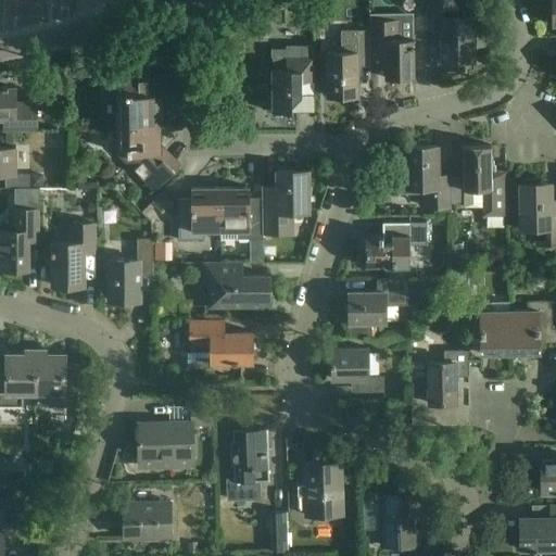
[(442,28),(442,60),(472,60),(472,16),(455,16),(454,0),(428,0),(429,28),(442,28)]
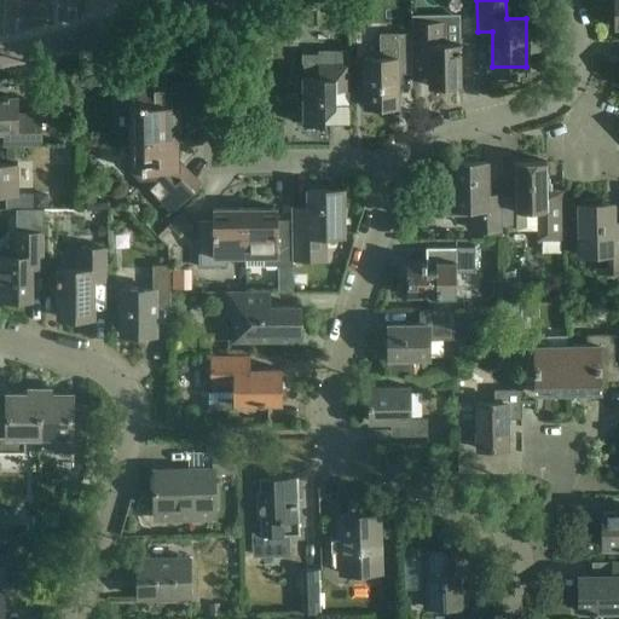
[(411,22),(411,34),(411,64),(428,63),(428,87),(461,87),(460,42),(460,22),(455,17),(447,17),(441,23),(441,22),(411,22)]
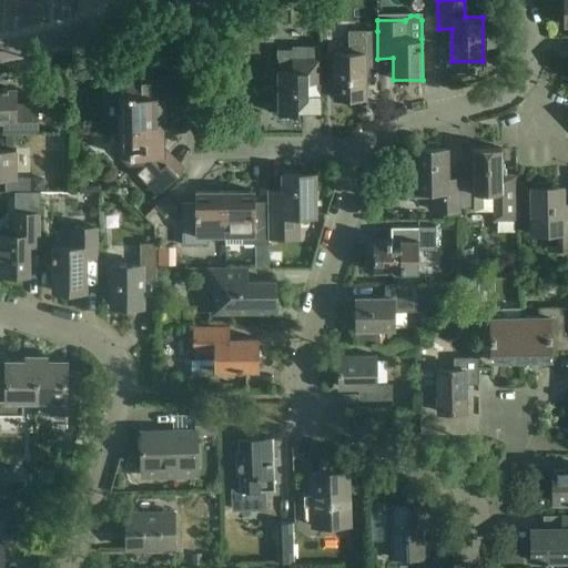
[(377,59),(377,31),(348,31),(348,53),(333,53),(334,98),(365,98),(365,68),(377,68),(377,59)]
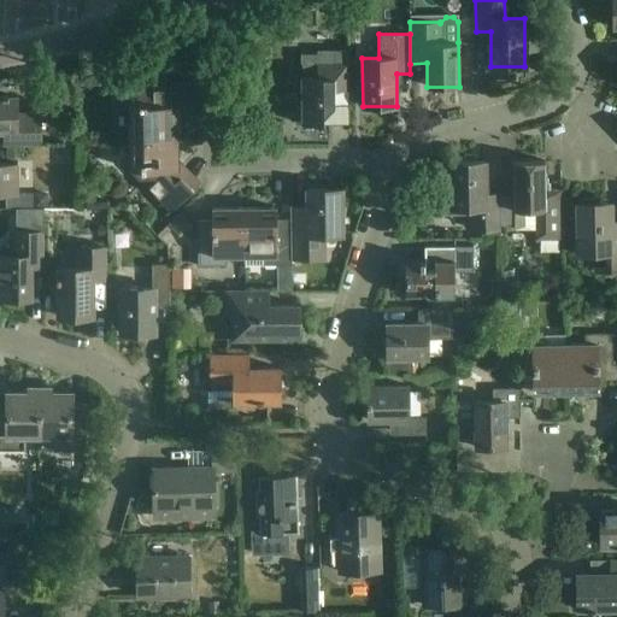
[(300,77),(300,124),(335,124),(334,90),(348,90),(348,51),(317,51),(317,54),(300,54),(300,64),(303,64),(303,77),(300,77)]
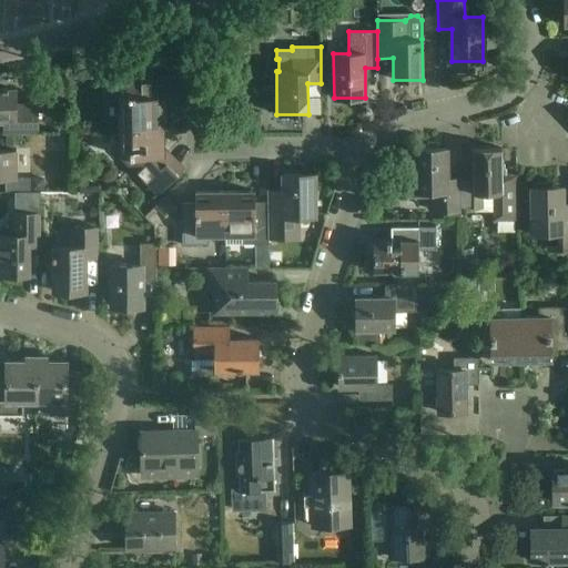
[(119,97),(119,128),(163,127),(162,98),(179,98),(178,79),(124,79),(125,97),(119,97)]
